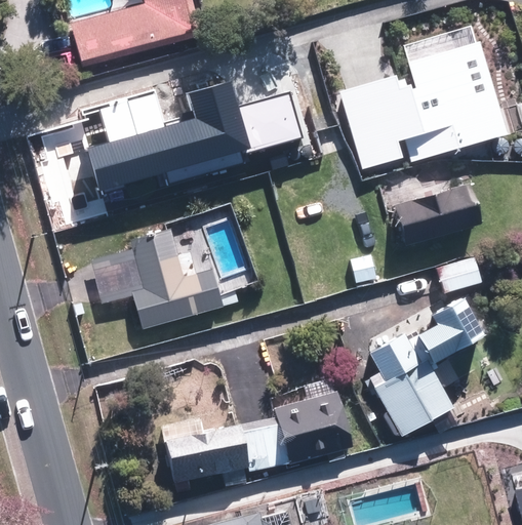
[(69,21),(81,64),(198,31),(189,0),(142,0),(143,0),(69,21)]
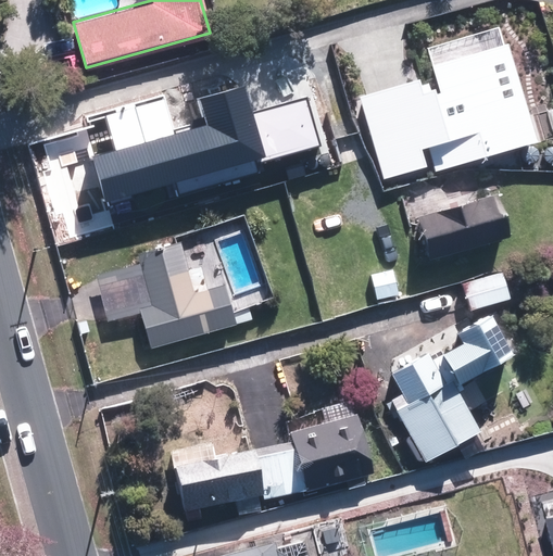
[(487,15),(420,30),(431,76),(498,61),(487,15)]
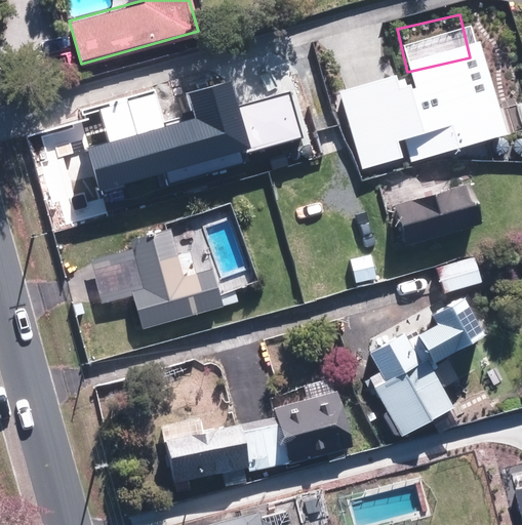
[(183,120),(176,93),(123,107),(144,187),(238,163),(225,110),(183,120)]
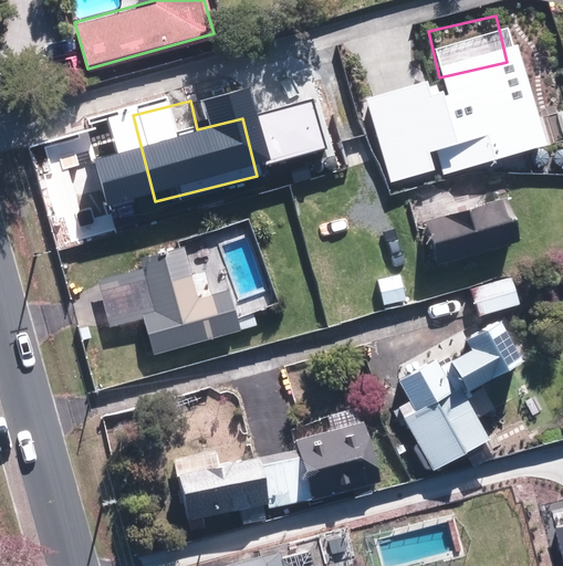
[(506,199),(427,222),(434,244),(511,221),(506,199)]
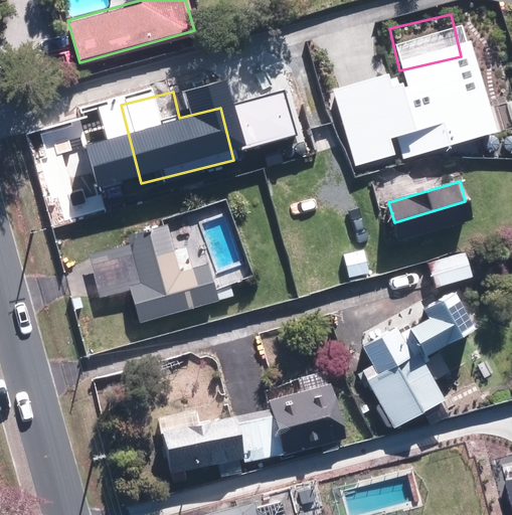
[(77,233),(92,230),(88,207),(72,209),(77,233)]
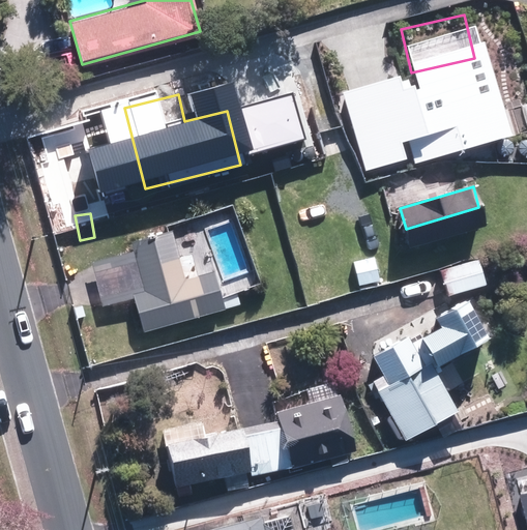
[(136,297),(144,330),(225,311),(214,272),(186,280),(175,234),(136,243),(138,253),(94,263),(106,305),(136,297)]
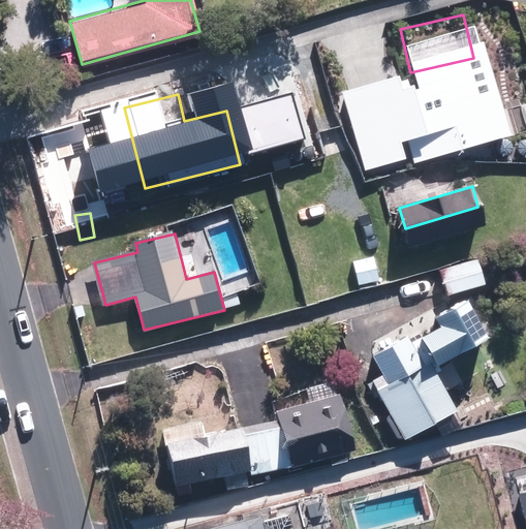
[(439,274),(445,296),(486,283),(480,261),(439,274)]
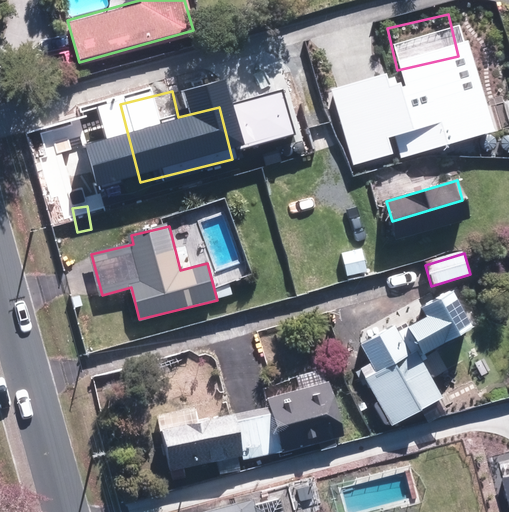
[(472,320),(446,285),(356,347),(367,363),(356,370),(393,428),(421,410),(432,426),(484,393),(463,360),(433,379),(420,358),(472,320)]
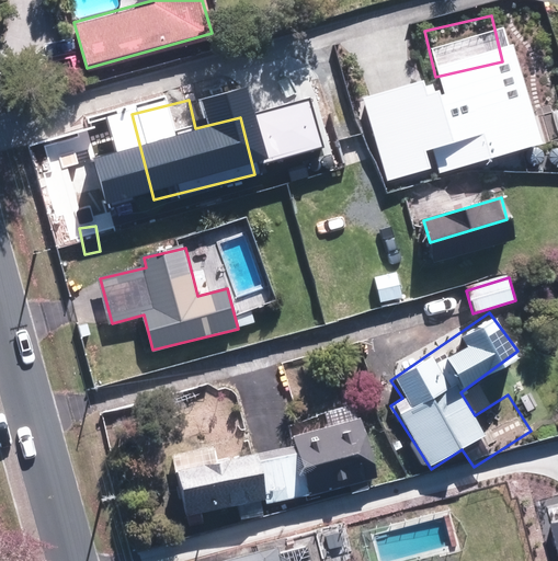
[(269,516),(266,506),(378,477),(356,402),(323,412),(328,425),(294,436),(296,445),(219,458),(216,443),(174,449),(185,514),(237,505),(239,521),(269,516)]
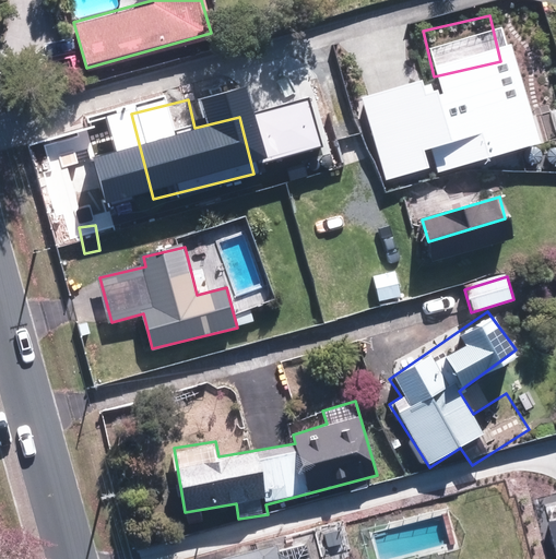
[(320,558),(317,540),(232,558),(320,558)]
